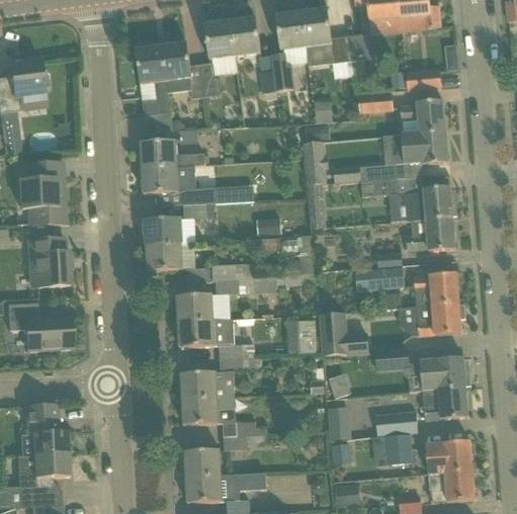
[(401,16),(399,0),(354,0),(355,7),(366,6),(368,18),(401,16)]
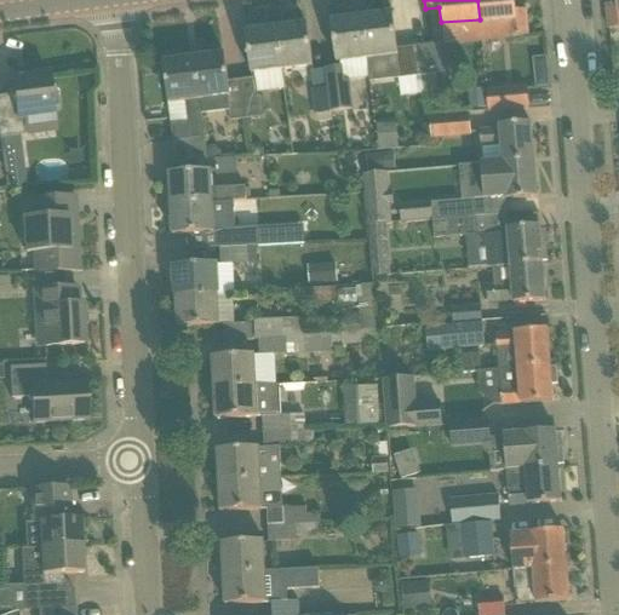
[(477,0),(480,19),(505,17),(506,33),(527,32),(525,6),(515,7),(514,0),(477,0)]
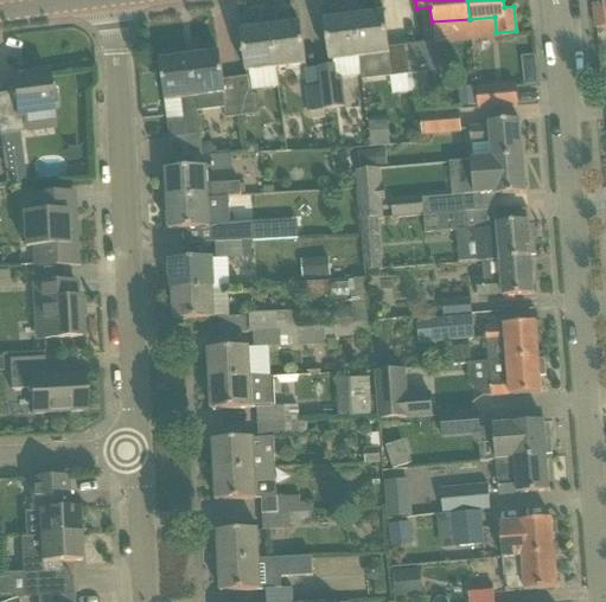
[(603,0),(603,1),(593,1),(595,26),(605,24),(605,0),(603,0)]
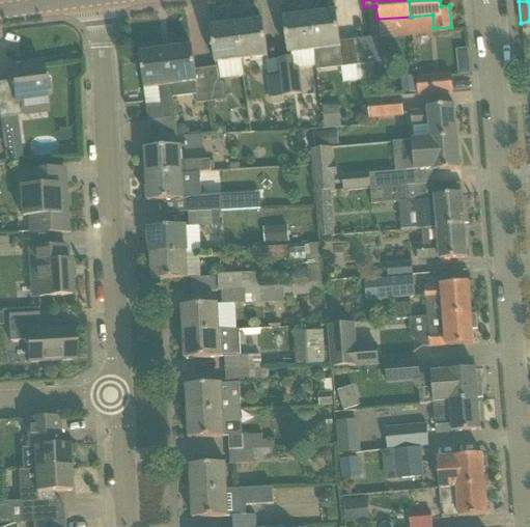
[(306,12),(311,47),(313,67),(360,62),(357,37),(339,39),(335,8),(306,12)]
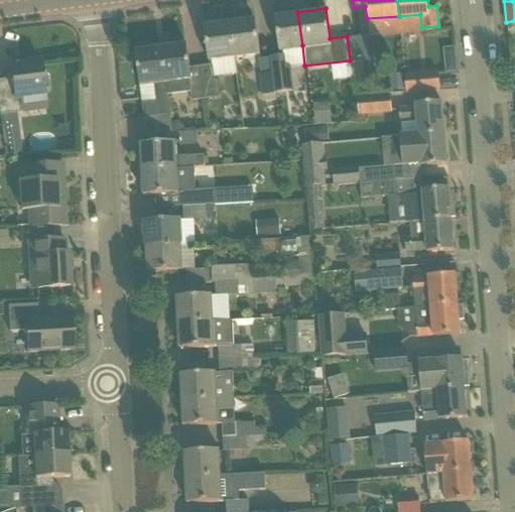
[(302,45),(297,12),(274,15),(279,48),(302,45)]
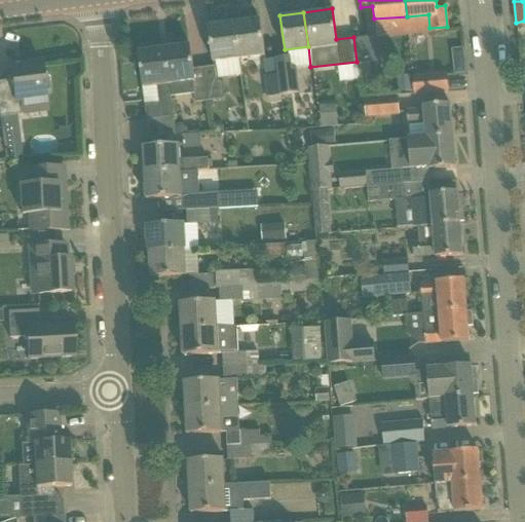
[(260,17),(233,22),(237,56),(265,52),(260,17)]
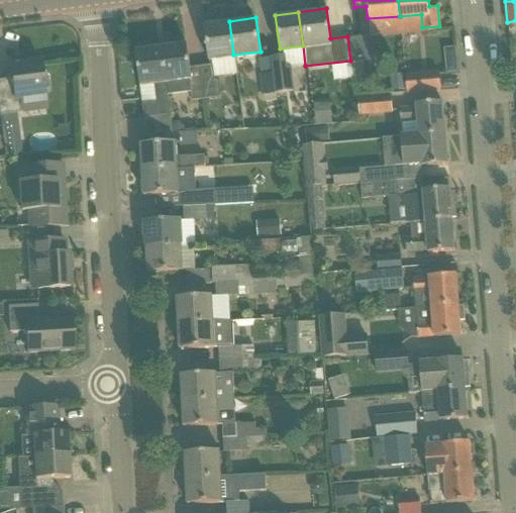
[(209,58),(233,55),(229,21),(204,24),(209,58)]
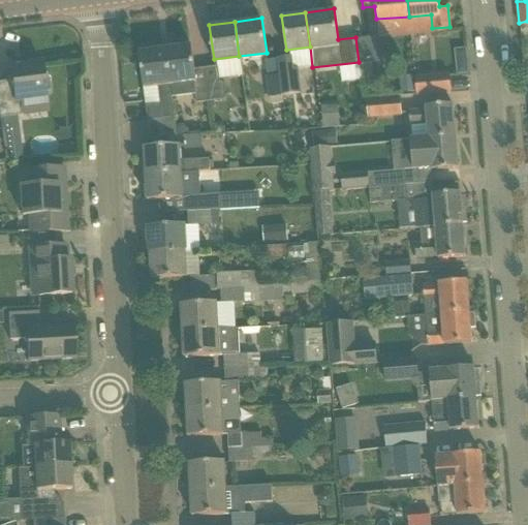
[(360,61),(380,59),(377,33),(356,36),(360,61)]
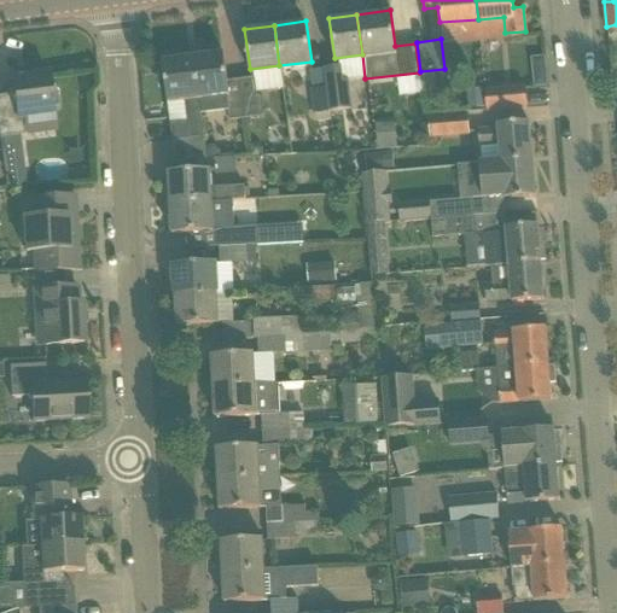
[(198,110),(201,110),(227,107),(228,117),(244,116),(238,77),(227,79),(223,51),(191,56),(198,110)]
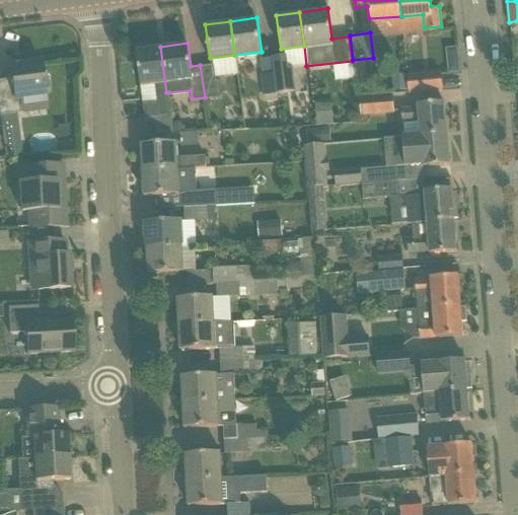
[(143,101),(145,116),(170,113),(166,92),(160,47),(136,50),(140,84),(155,82),(157,100),(143,101)]
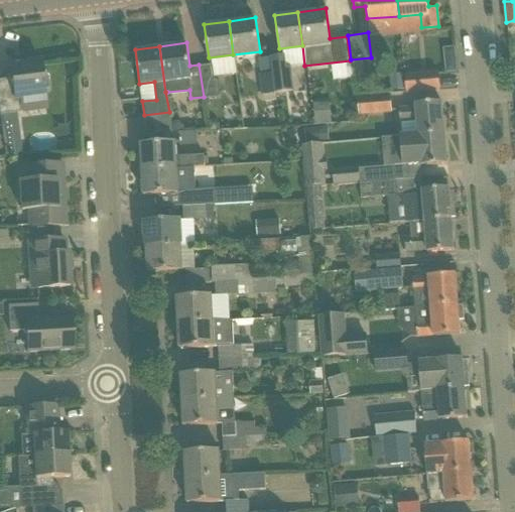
[(288,65),(285,66),(283,53),(270,55),(275,91),(291,88),(288,65)]
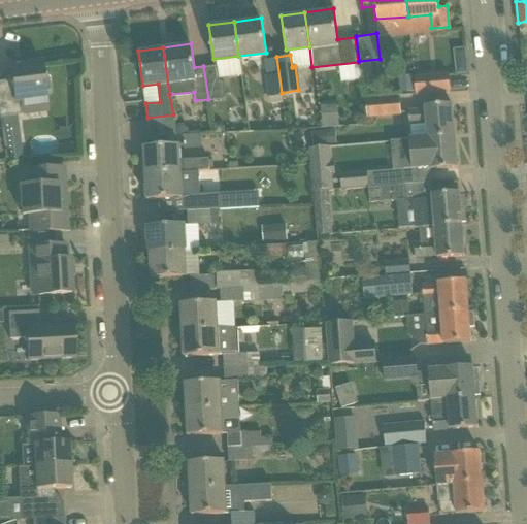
[(282,93),(276,57),(264,58),(269,94),(282,93)]
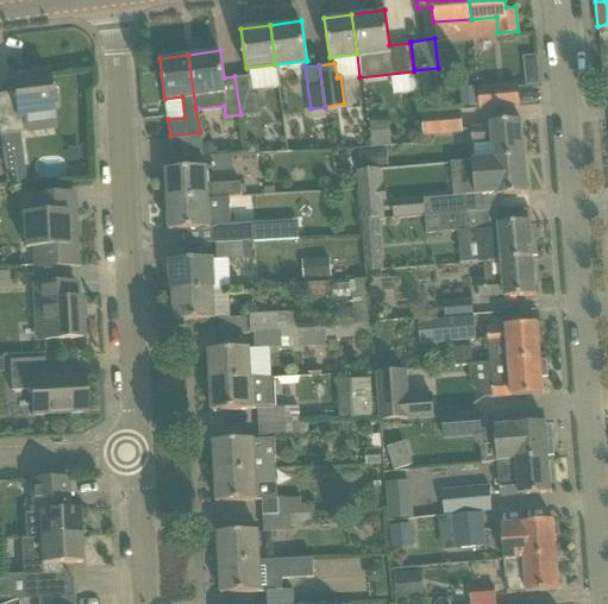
[(24,113),(51,109),(51,102),(56,102),(54,86),(49,87),(46,69),(11,74),(13,95),(0,96),(0,131),(18,130),(25,129),(24,113)]
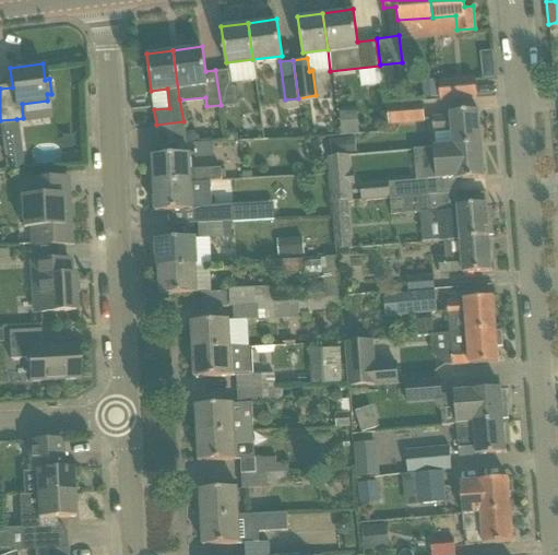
[(494,67),(482,68),(482,77),(495,75),(494,67)]
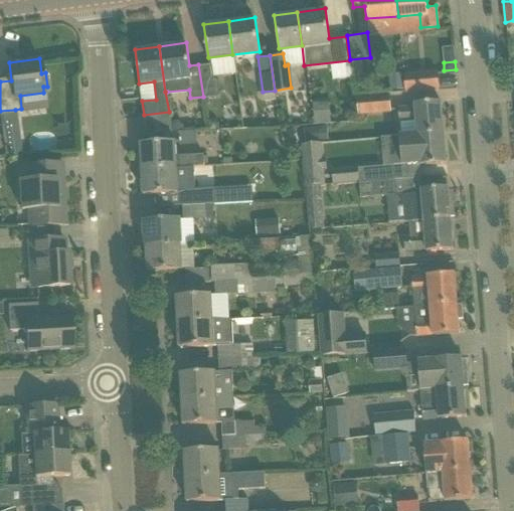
[(203,97),(218,95),(216,77),(214,77),(212,62),(198,64),(203,97)]
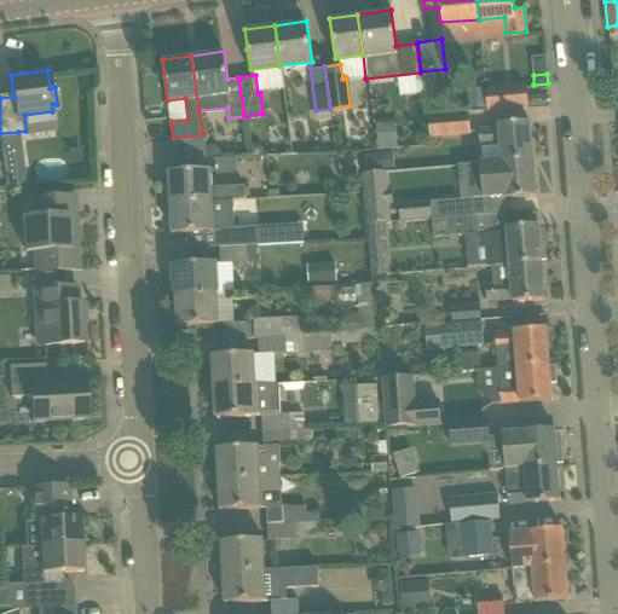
[(485,88),(487,108),(526,105),(525,85),(485,88)]
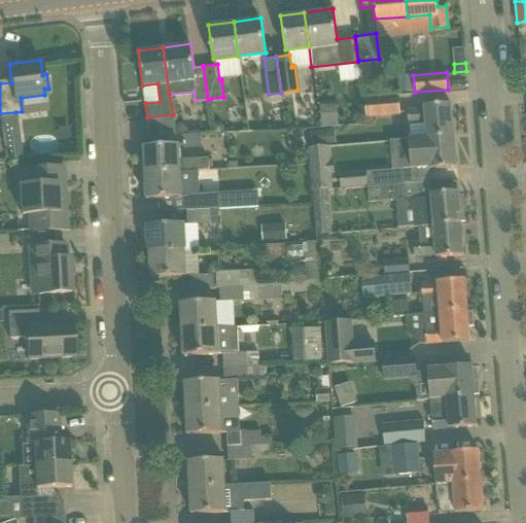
[(397,75),(398,91),(412,89),(410,73),(397,75)]
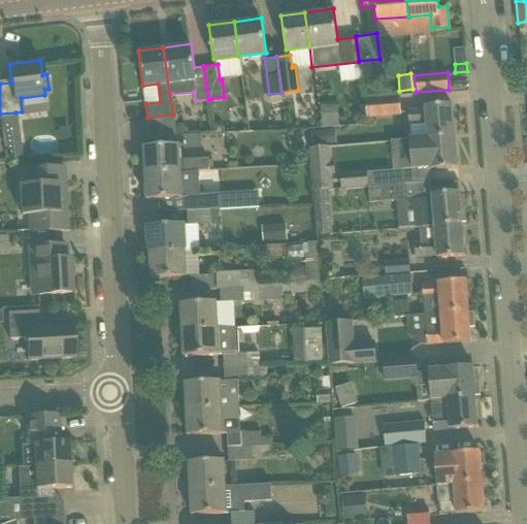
[(399,94),(365,97),(367,116),(401,112),(399,94)]
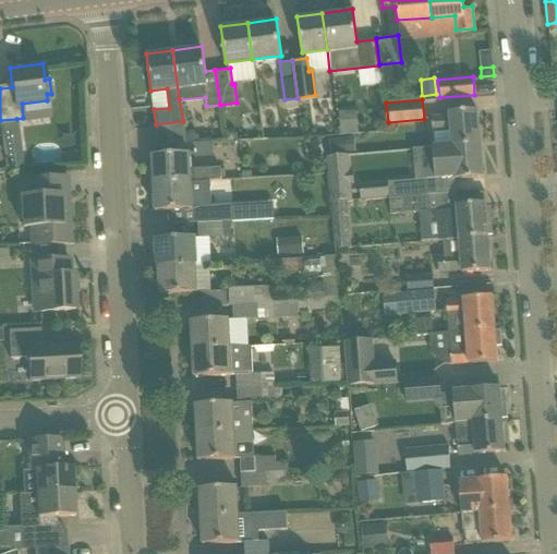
[(447,127),(449,142),(480,140),(477,108),(446,110),(446,113),(431,115),(432,128),(447,127)]
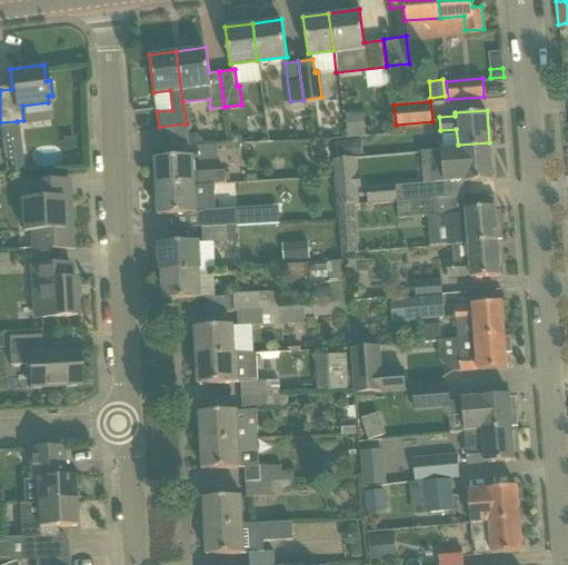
[(364,111),(346,112),(348,135),(366,134),(364,111)]
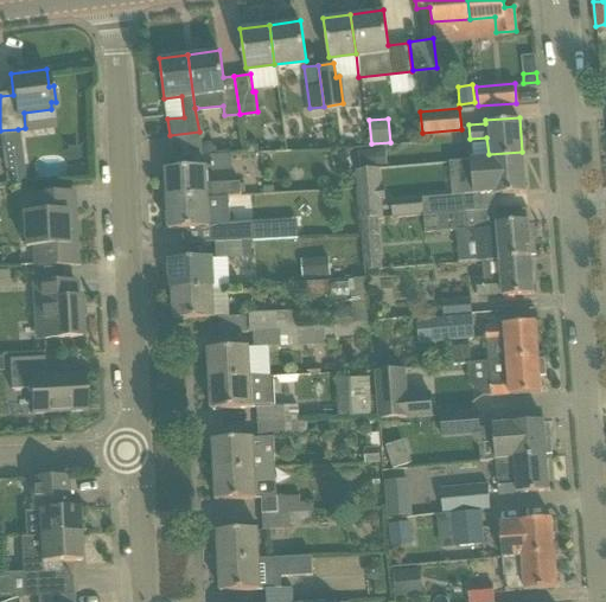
[(18,129),(0,130),(0,147),(5,180),(25,177),(18,129)]
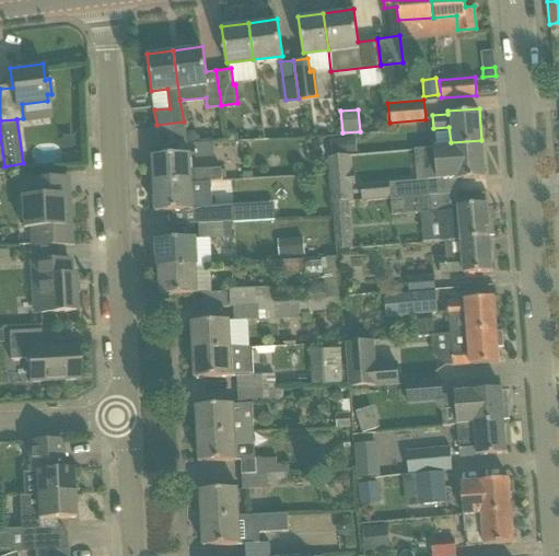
[(159,145),(187,142),(185,130),(184,122),(156,125),(159,145)]
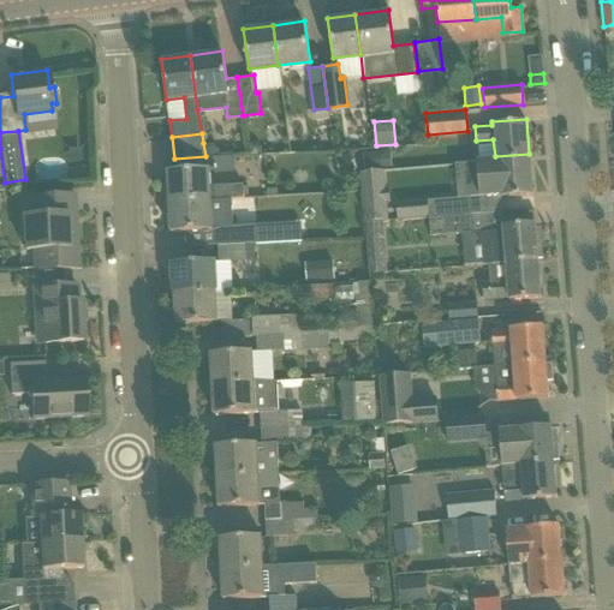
[(250,154),(262,153),(262,145),(255,139),(250,139),(249,142),(250,154)]
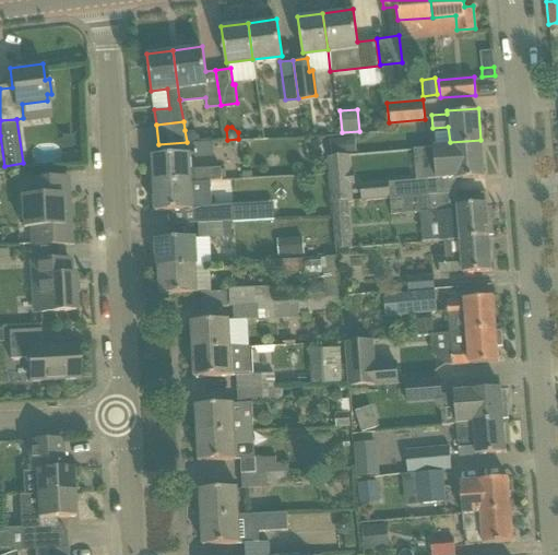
[(192,129),(185,130),(187,142),(193,142),(193,141),(199,141),(199,133),(192,129)]
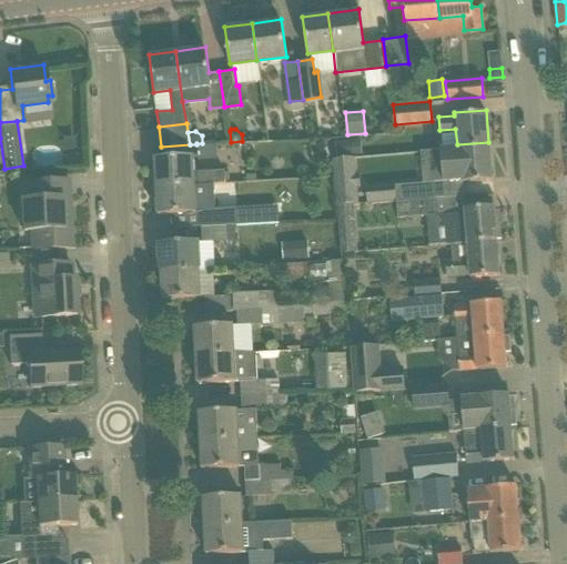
[(351,153),(351,138),(335,139),(335,154),(351,153)]
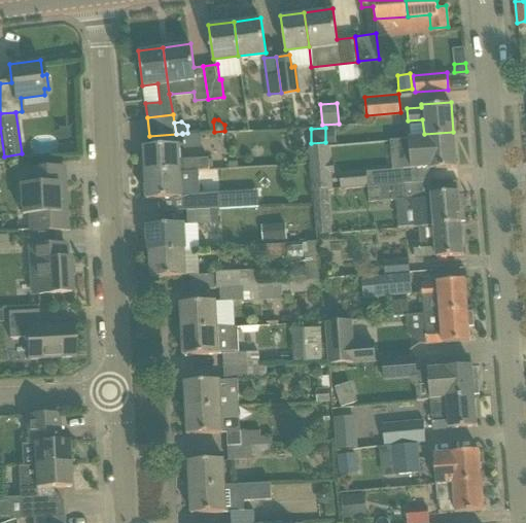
[(300,130),(290,133),(295,145),(305,142),(300,130)]
